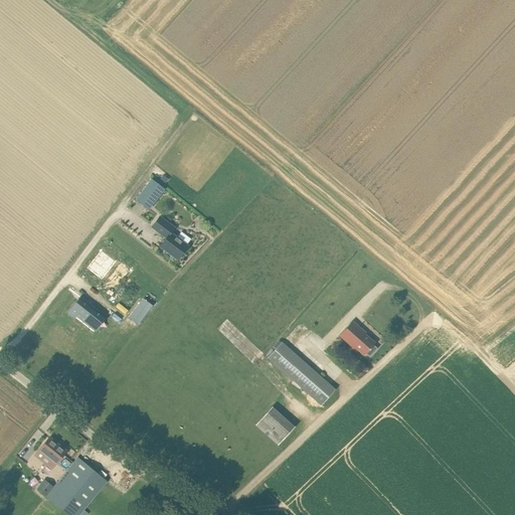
[(150,179),(134,199),(148,210),(164,189),(150,179)]
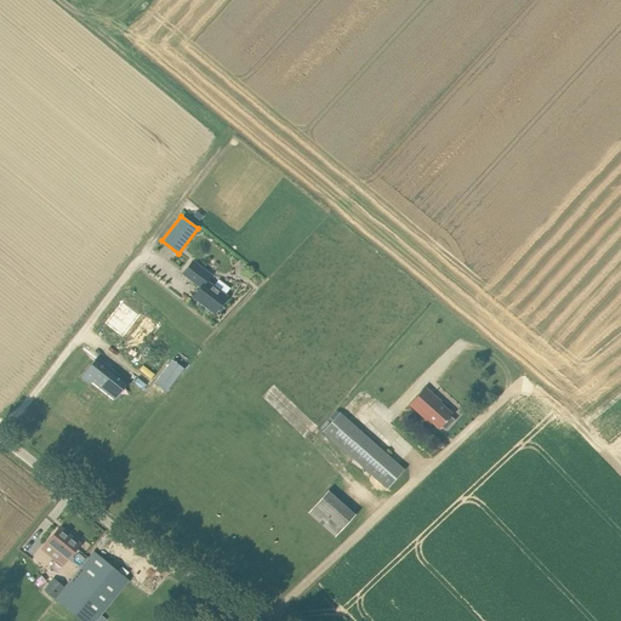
[(182,275),(200,289),(193,297),(214,314),(227,296),(206,280),(210,274),(193,261),(182,275)]
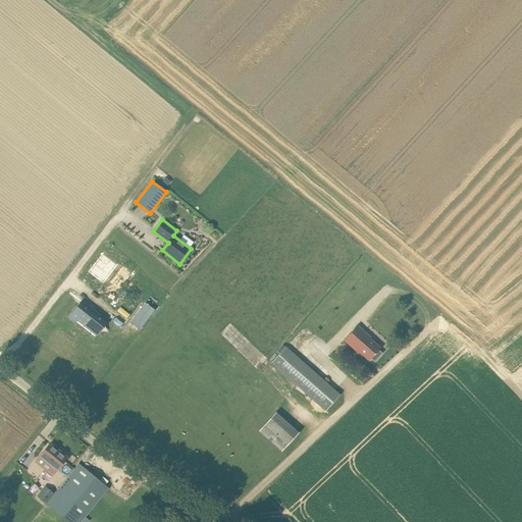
[(103,254),(89,272),(103,282),(117,264),(103,254)]
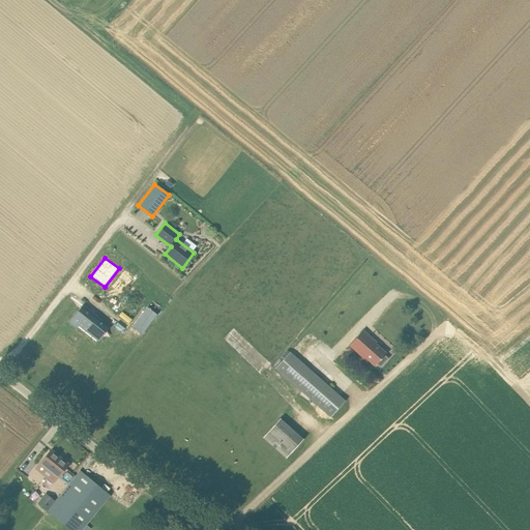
[(80,325),(94,335),(102,324),(96,319),(97,317),(90,311),(89,313),(83,308),(72,322),(79,327),(80,325)]
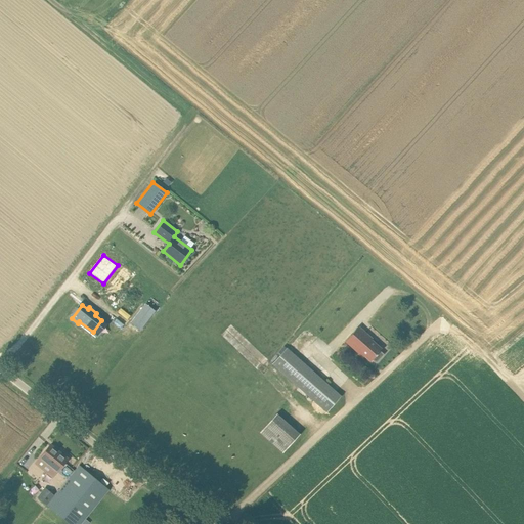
[(359,353),(360,352),(370,361),(372,360),(376,363),(384,354),(380,351),(382,349),(370,340),(372,339),(357,326),(345,341),(359,353)]
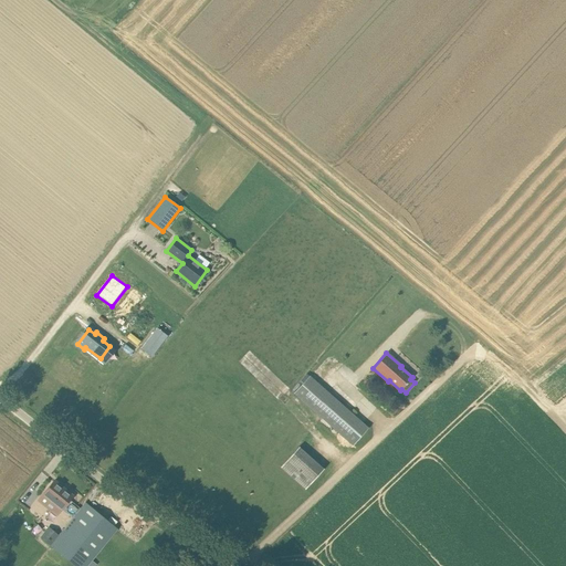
[(339,402),(323,420),(353,447),(368,428),(350,412),(339,402)]
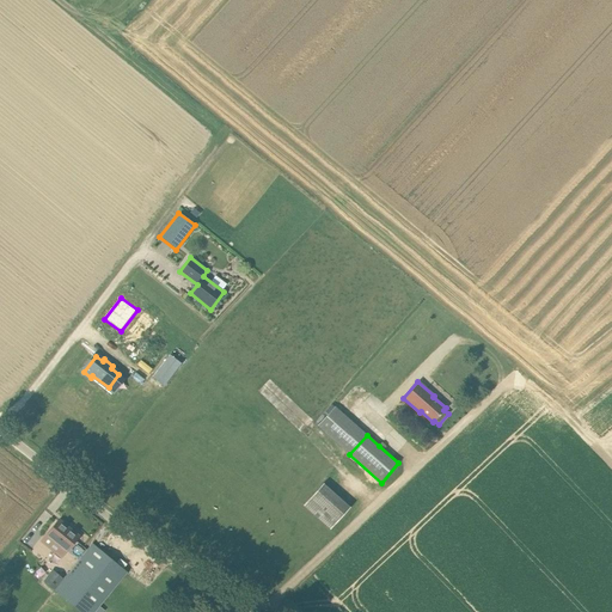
[(304,506),(330,530),(350,507),(323,483),(304,506)]
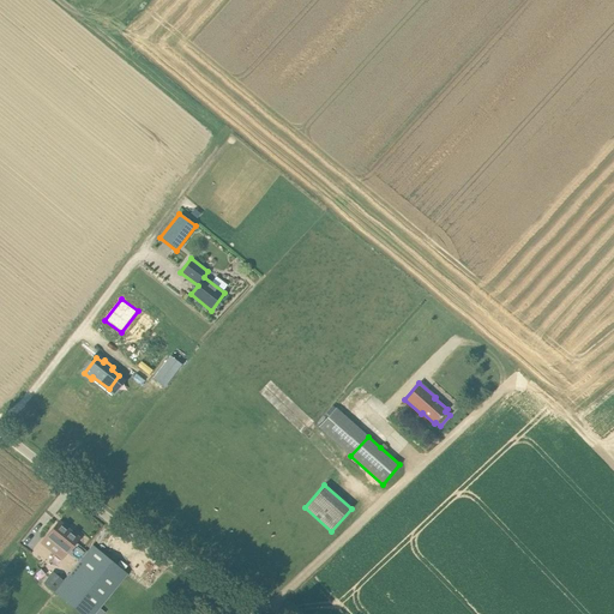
[(66,553),(78,537),(59,521),(41,543),(50,552),(56,545),(66,553)]
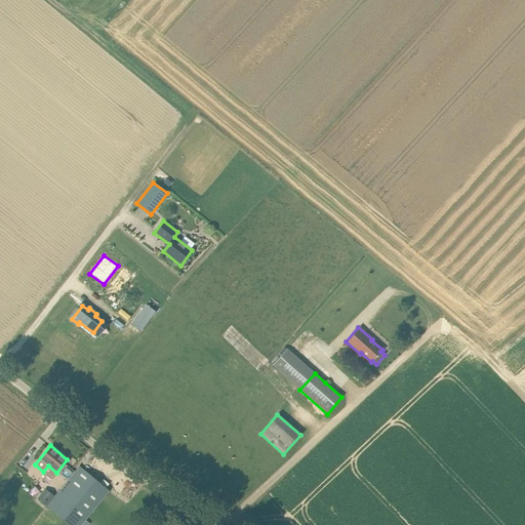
[(45,488),(37,498),(47,508),(69,524),(79,524),(84,519),(88,515),(103,497),(108,491),(109,491),(78,467),(58,490),(54,496),(45,488)]
